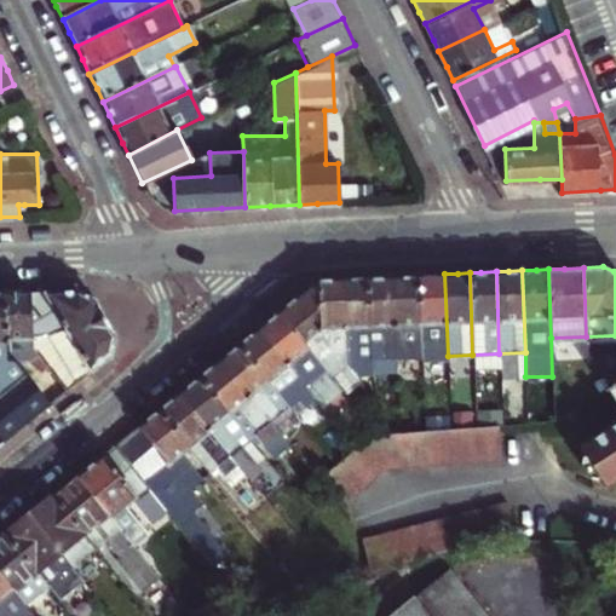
[(431,275),(419,275),(420,323),(422,369),(449,369),(448,356),(444,274),(431,275)]
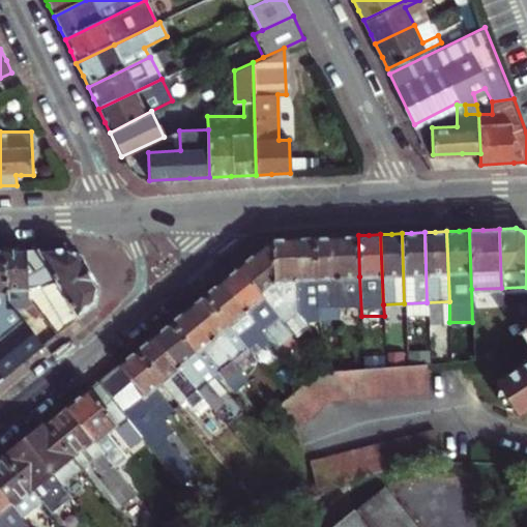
[(345,235),(333,236),(337,305),(351,304),(350,276),(359,276),(358,235),(345,235)]
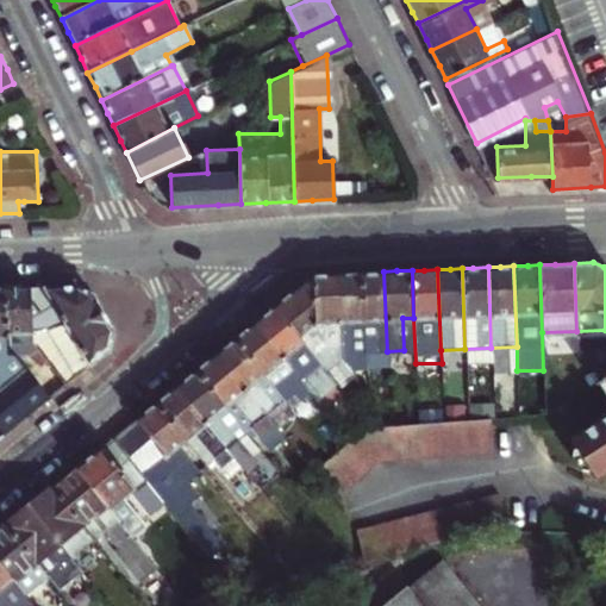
[(373,272),(360,273),(362,356),(366,364),(389,364),(387,351),(383,272),(373,272)]
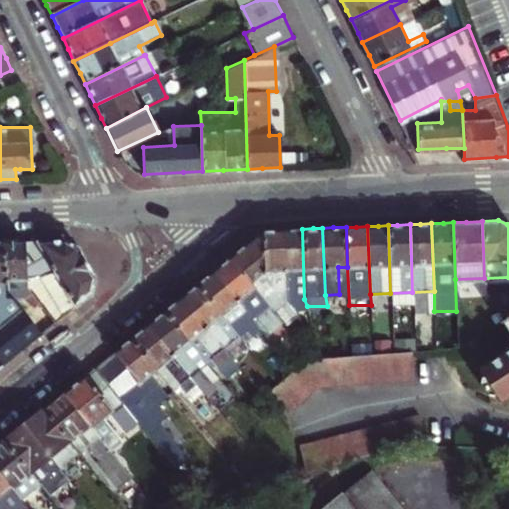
[(291,229),(280,230),(284,302),(296,316),(310,316),(307,306),(304,299),(302,229),(291,229)]
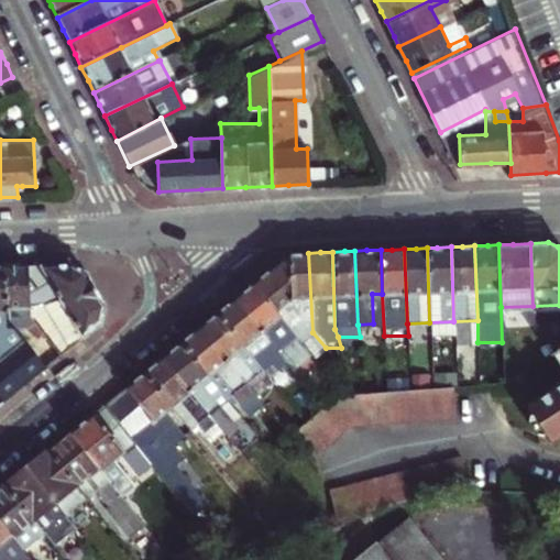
[(299,253),(289,254),(292,298),(300,317),(313,332),(308,253),(299,253)]
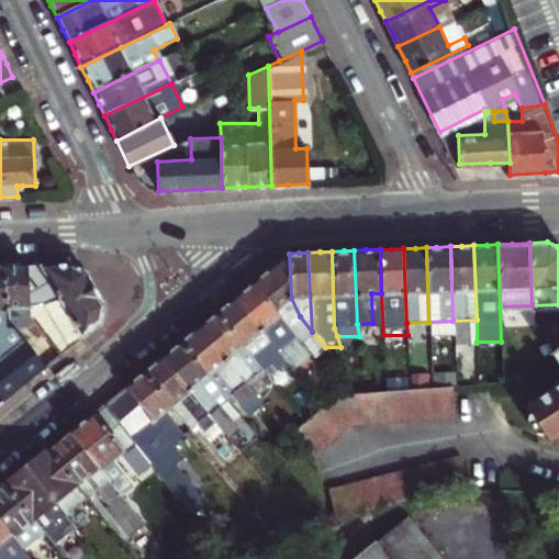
[(278,263),(253,282),(309,353),(312,357),(325,347),(312,332),(300,316),(291,298),(289,254),(278,263)]
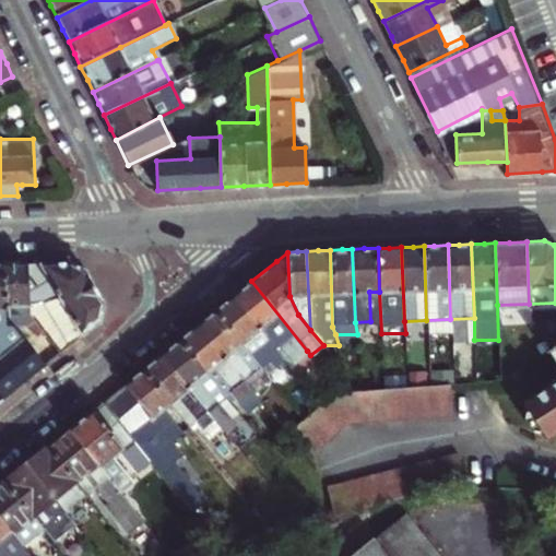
[(49,263),(30,264),(31,294),(48,283),(61,300),(44,300),(31,305),(32,317),(45,333),(61,353),(99,322),(105,302),(85,271),(70,263),(49,263)]
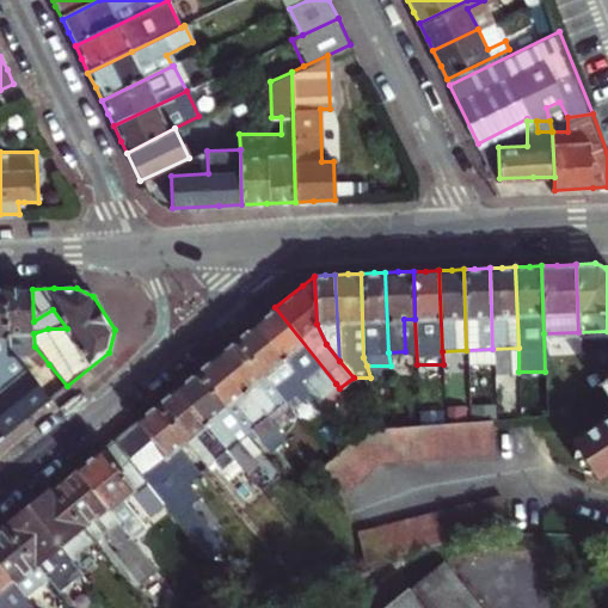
[(35,347),(34,333),(34,321),(32,289),(20,290),(7,290),(10,357),(14,357),(34,356),(43,368),(49,364),(35,347)]
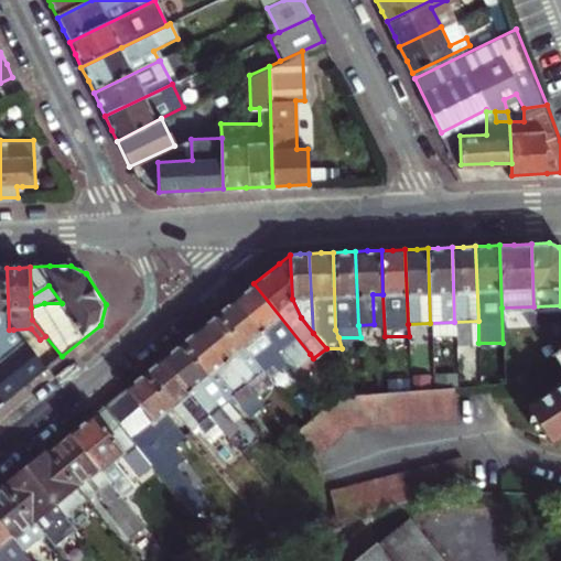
[(0,402),(1,405),(45,369),(13,330),(9,330),(7,268),(0,268),(0,402)]
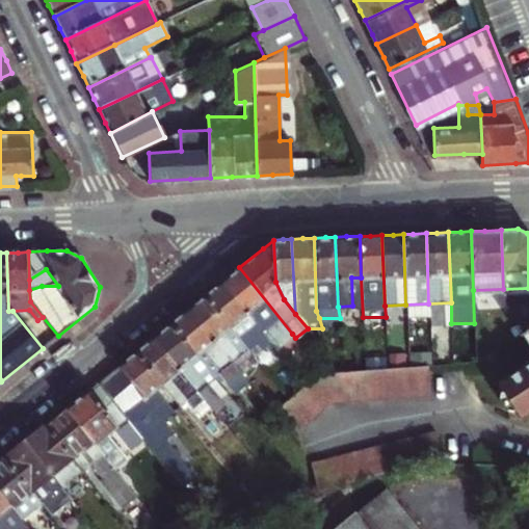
[(231,273),(222,281),(269,340),(275,347),(292,334),(239,267),(231,273)]
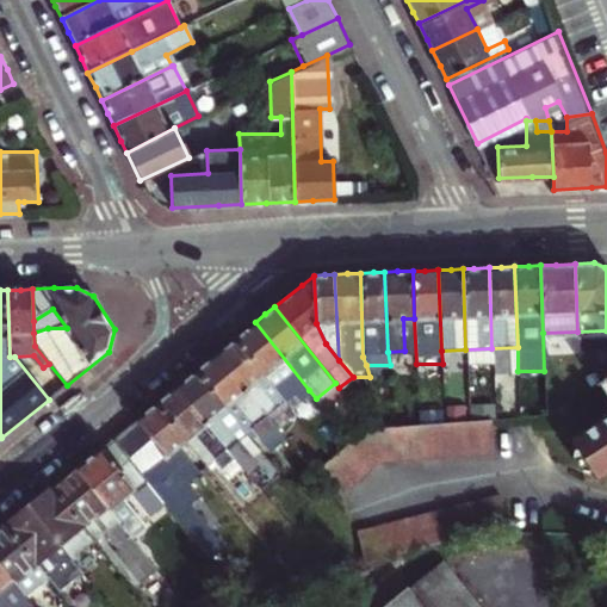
[(246,329),(236,338),(291,406),(309,390),(255,322),(246,329)]
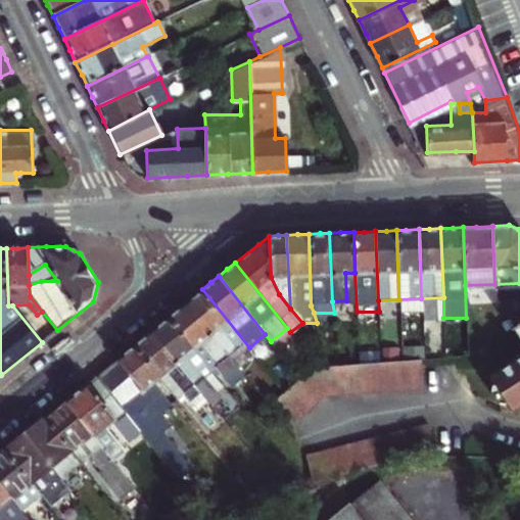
[(192,296),(183,303),(236,369),(253,355),(249,347),(202,289),(192,296)]
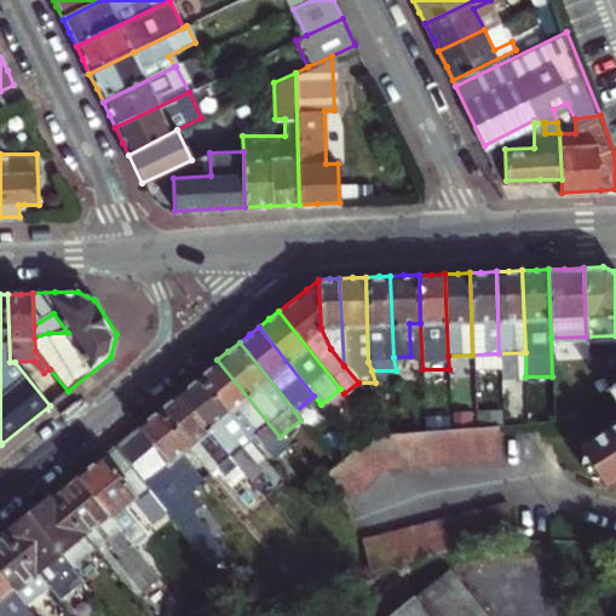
[(208,368),(199,375),(230,414),(235,410),(274,458),(288,445),(280,437),(217,360),(208,368)]
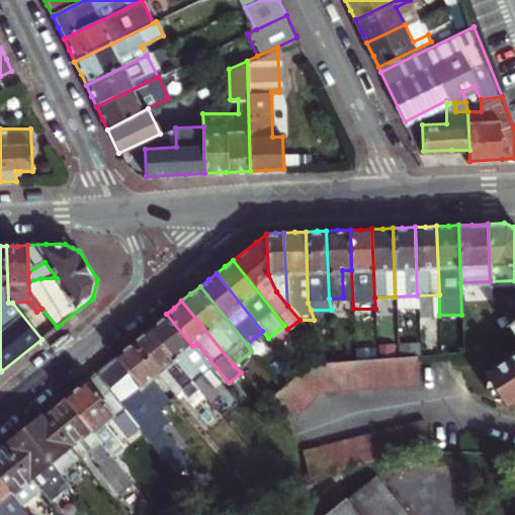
[(158,320),(148,328),(191,381),(207,401),(219,390),(215,385),(220,380),(192,346),(166,314),(158,320)]
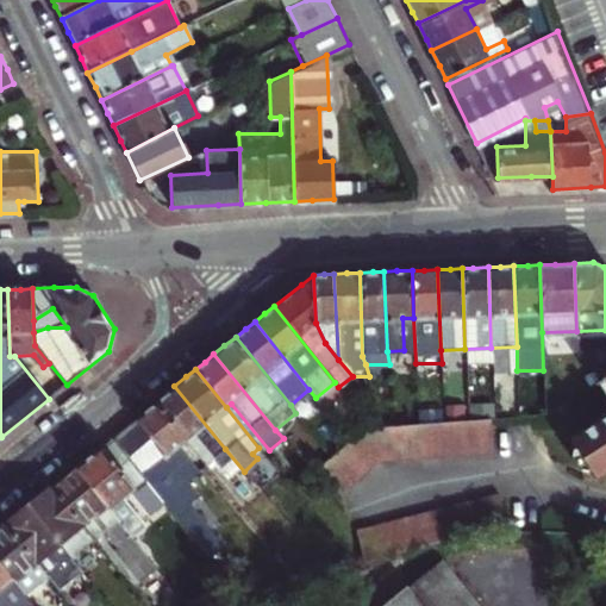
[(605,375),(600,380),(605,388),(605,412),(603,412),(601,419),(570,439),(576,448),(570,451),(585,474),(591,470),(594,476),(605,468),(605,375)]
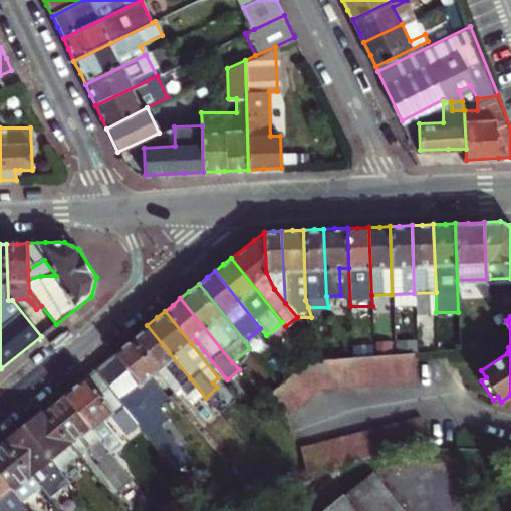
[(140,331),(131,339),(157,371),(164,365),(181,387),(190,378),(147,325),(140,331)]
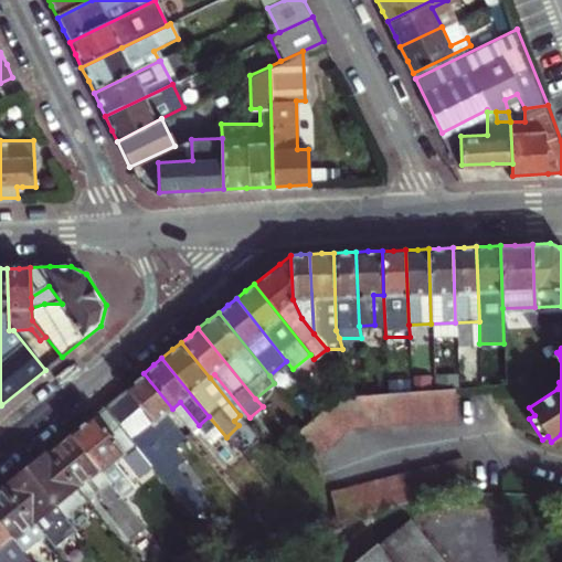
[(127,386),(173,445),(191,431),(172,409),(144,373),(136,379),(127,386)]
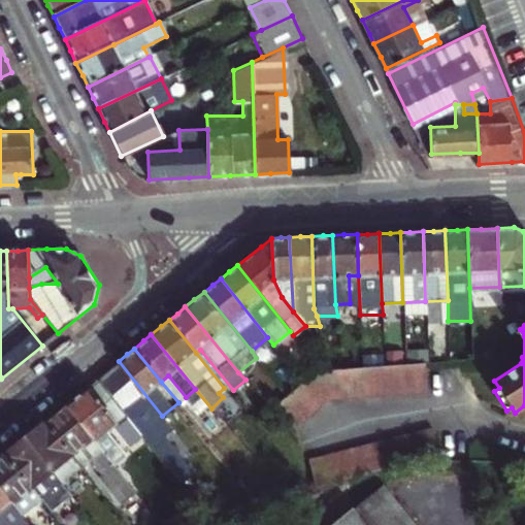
[(109,368),(97,379),(126,415),(140,432),(146,439),(182,483),(194,472),(165,436),(173,430),(162,416),(119,361),(109,368)]
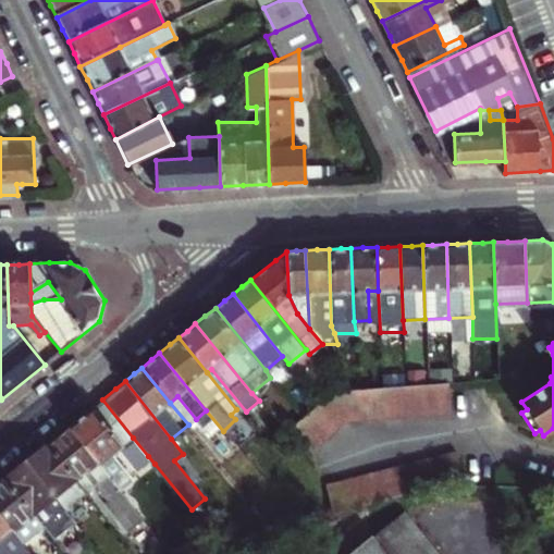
[(339,388),(296,422),(316,445),(351,416),(457,411),(456,382),(339,388)]
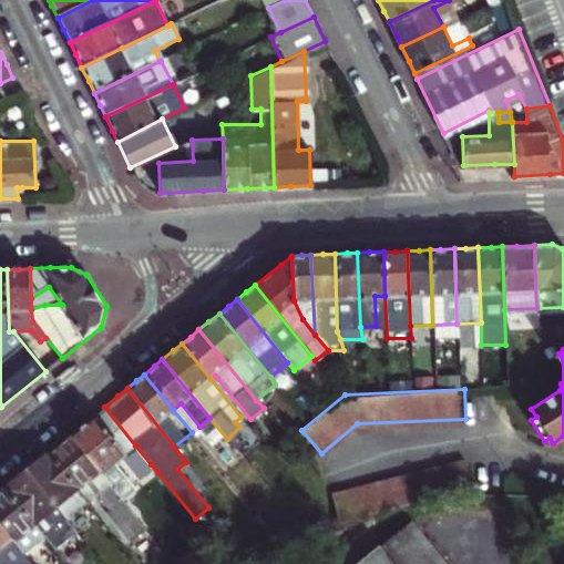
[(89,420),(70,434),(122,499),(157,472),(151,464),(130,481),(114,462),(135,445),(104,407),(89,420)]
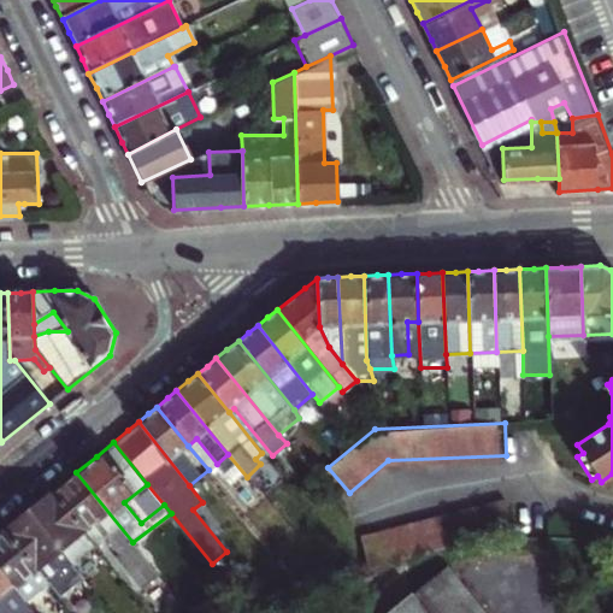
[(65,482),(53,491),(96,544),(100,549),(106,546),(102,541),(107,537),(121,554),(117,558),(135,581),(153,567),(133,542),(76,472),(65,482)]
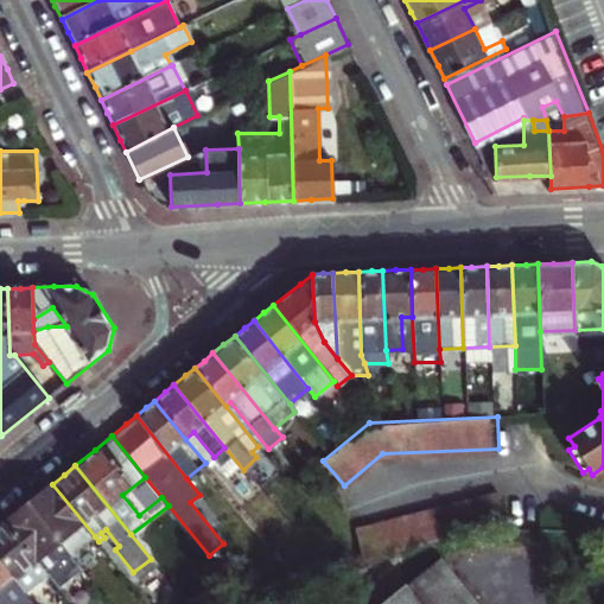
[(40,494),(29,504),(59,542),(76,529),(87,544),(95,536),(52,484),(40,494)]
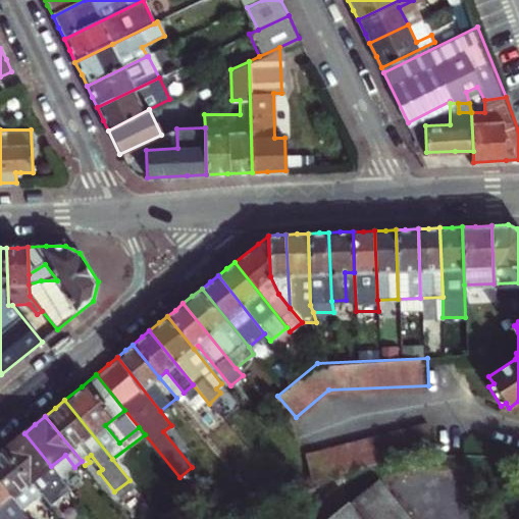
[(431,423),(308,449),(314,477),(328,474),(383,462),(437,452),(431,423)]
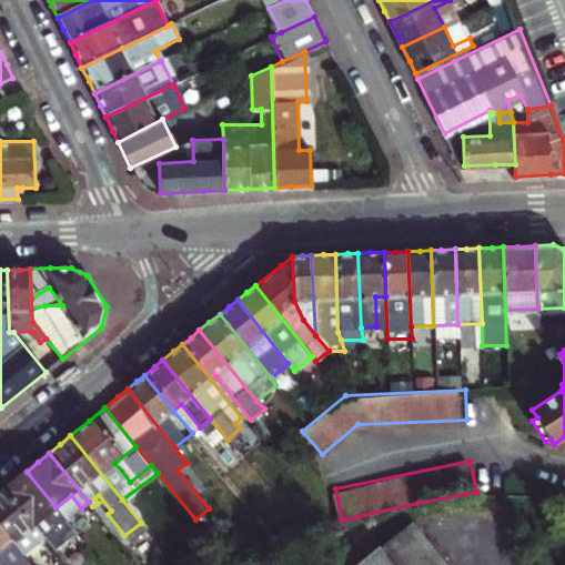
[(6,488),(7,490),(49,543),(58,553),(79,536),(56,507),(27,472),(18,478),(6,488)]
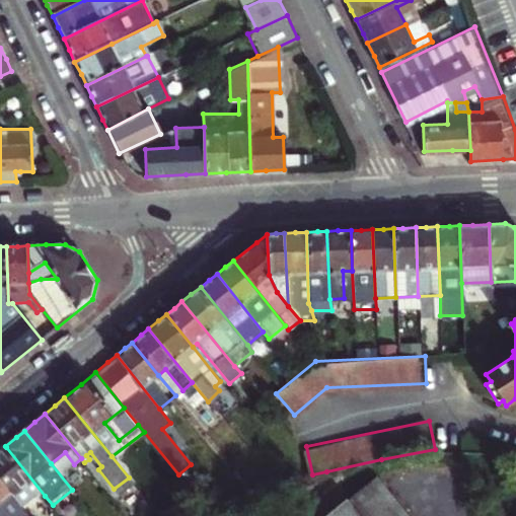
[(0,482),(24,512),(45,496),(6,447),(0,452),(0,482)]
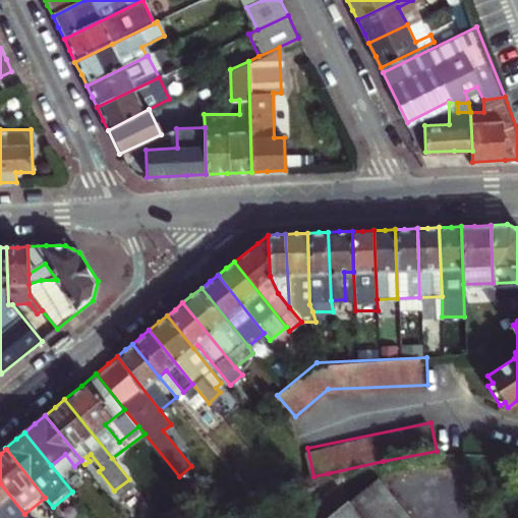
[(24,517),(26,516),(24,514),(0,483),(0,517),(24,517)]
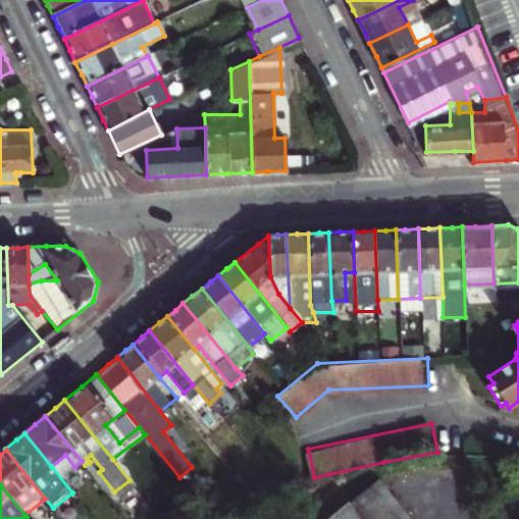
[(406,518),(378,484),(334,518),(406,518)]
